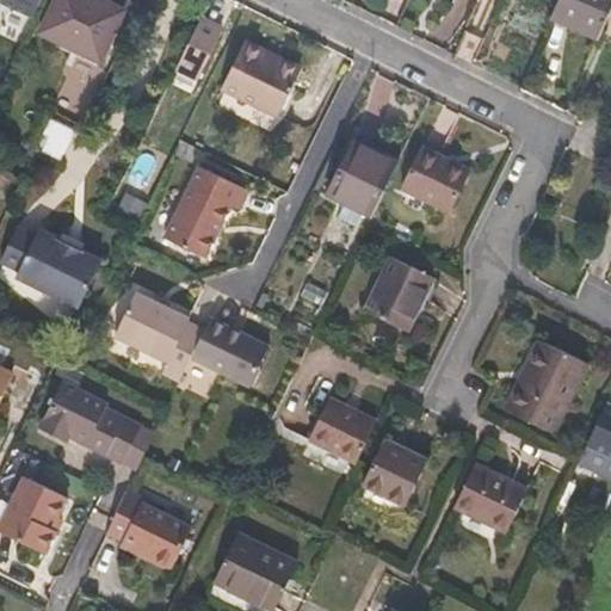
[(0,0),(0,2),(35,19),(43,0),(0,0)]
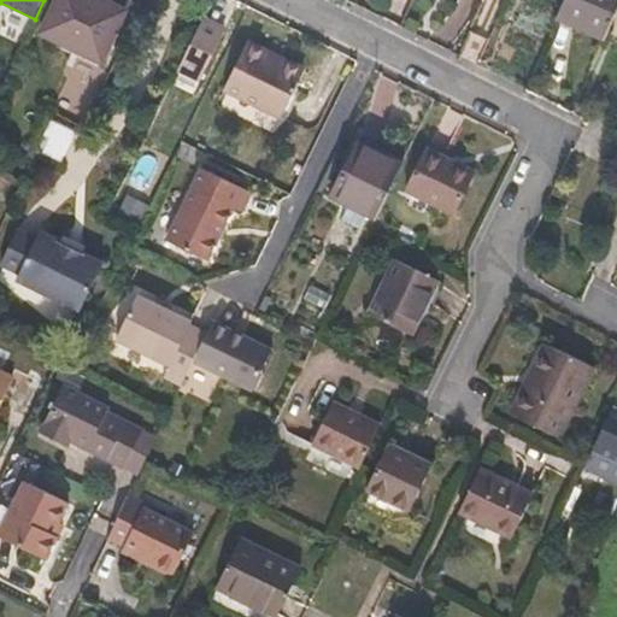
[(99,63),(123,13),(97,0),(56,0),(40,35),(99,63)]
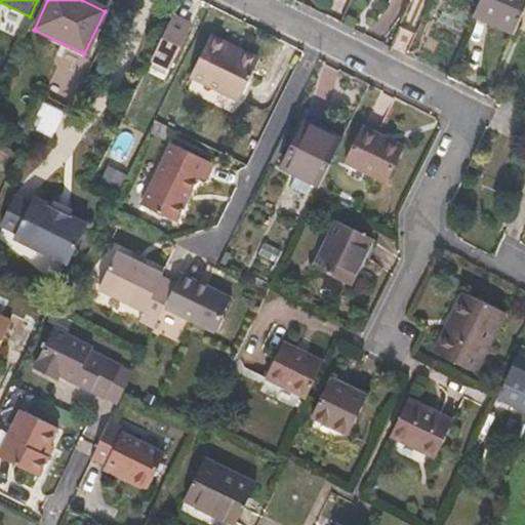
[(516,31),(524,9),(524,0),(481,0),(475,14),(516,31)]
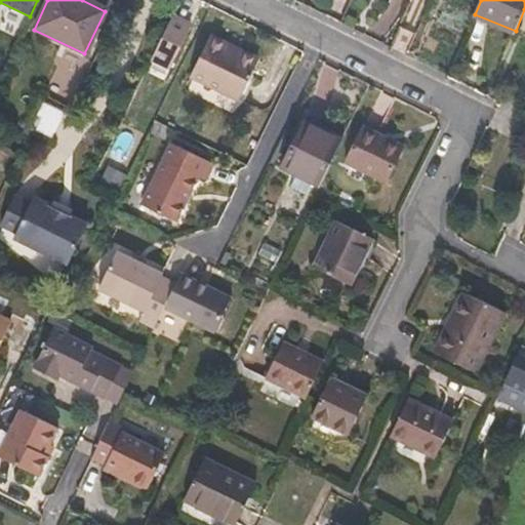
[(167,64),(186,26),(167,17),(148,55),(167,64)]
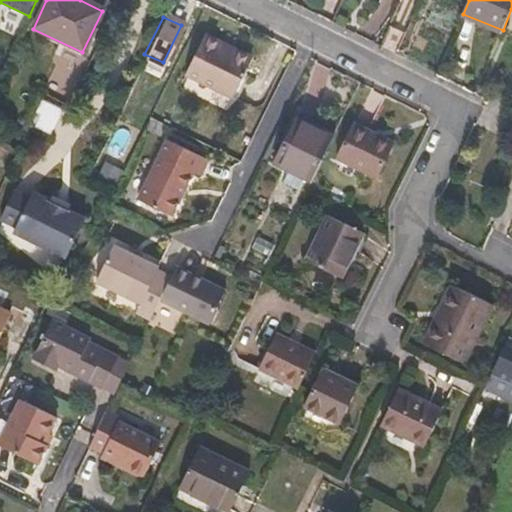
[(231,98),(247,65),(218,51),(220,45),(203,36),(185,76),(231,98)]
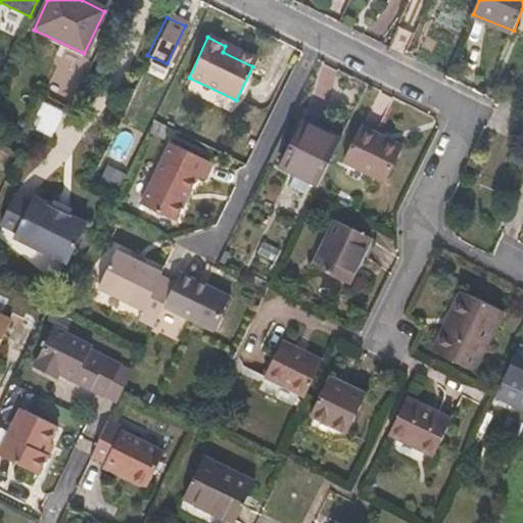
[(255,60),(225,46),(223,52),(252,66),(255,60)]
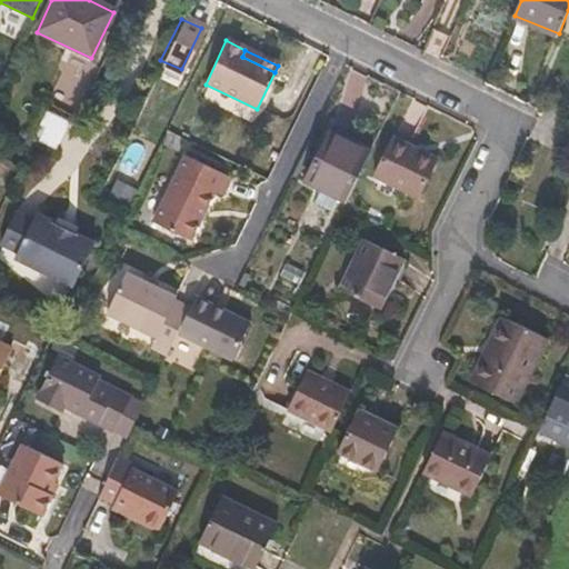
[(38,139),(58,149),(71,122),(51,112),(38,139)]
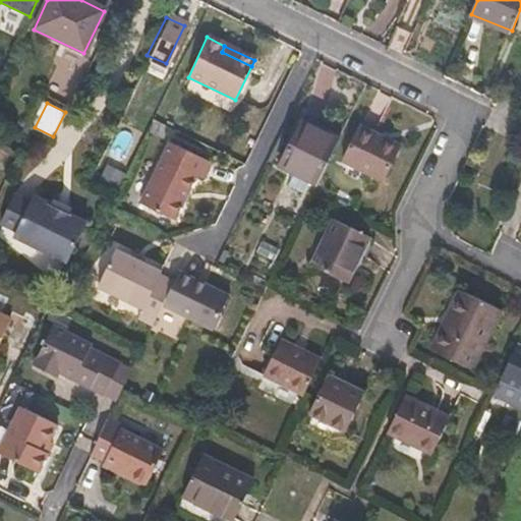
[(162,140),(167,128),(151,119),(145,131),(162,140)]
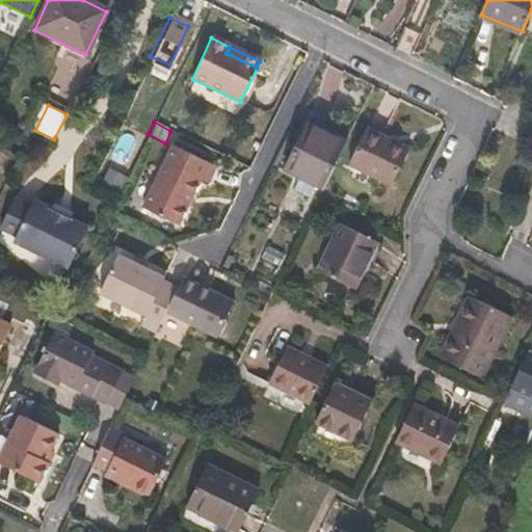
[(324,188),(346,143),(308,124),(286,169),(324,188)]
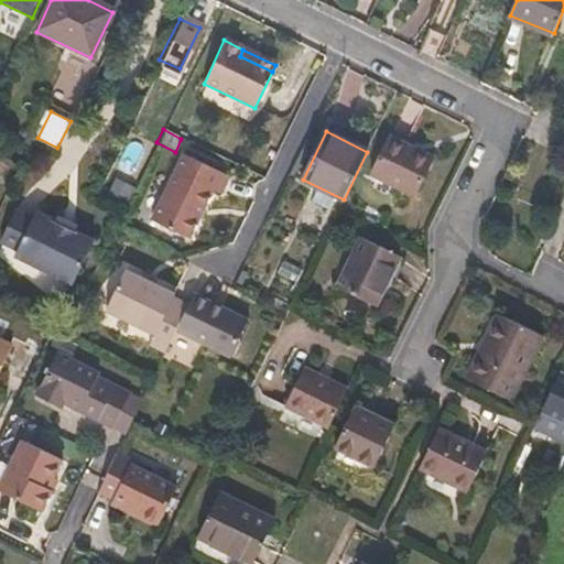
[(415,195),(433,158),(389,137),(371,174),(415,195)]
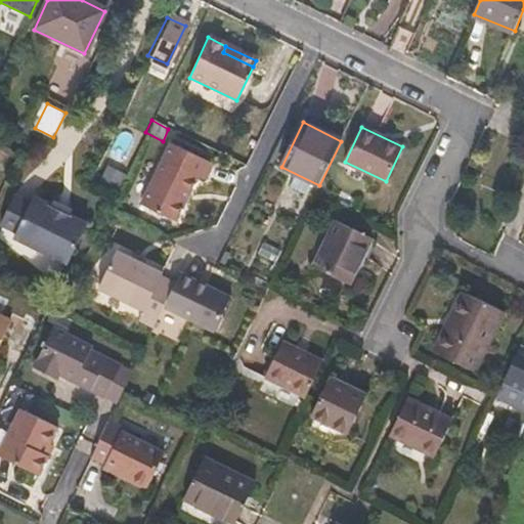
[(212,165),(169,143),(139,206),(175,223),(197,177),(205,180),(212,165)]
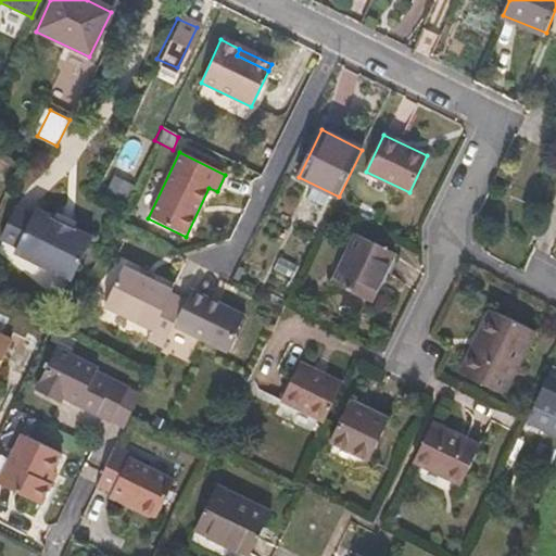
[(68,231),(74,220),(55,213),(51,224),(30,214),(27,220),(12,214),(0,238),(0,242),(13,250),(10,260),(67,286),(88,241),(68,231)]
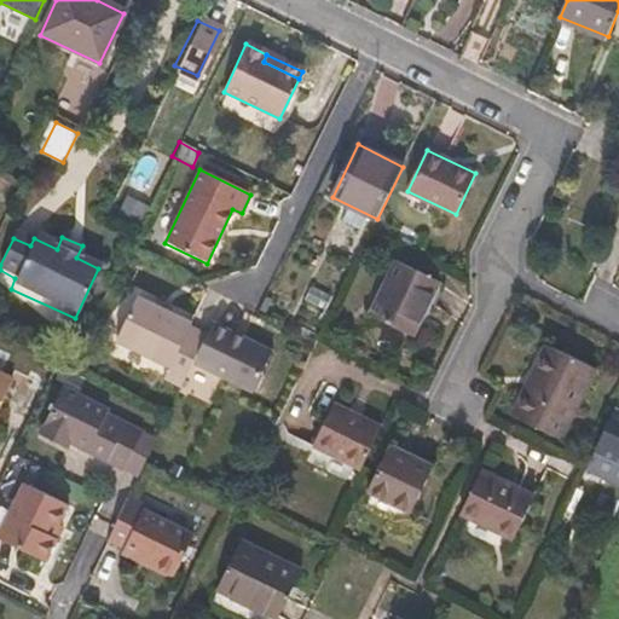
[(412,336),(439,282),(395,261),(370,316),(412,336)]
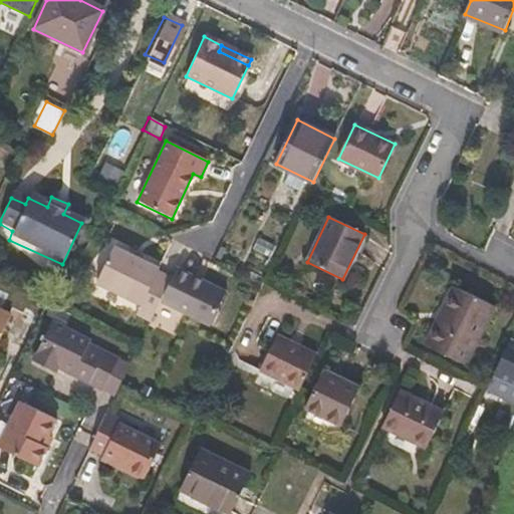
[(268,258),(274,247),(257,239),(252,249),(268,258)]
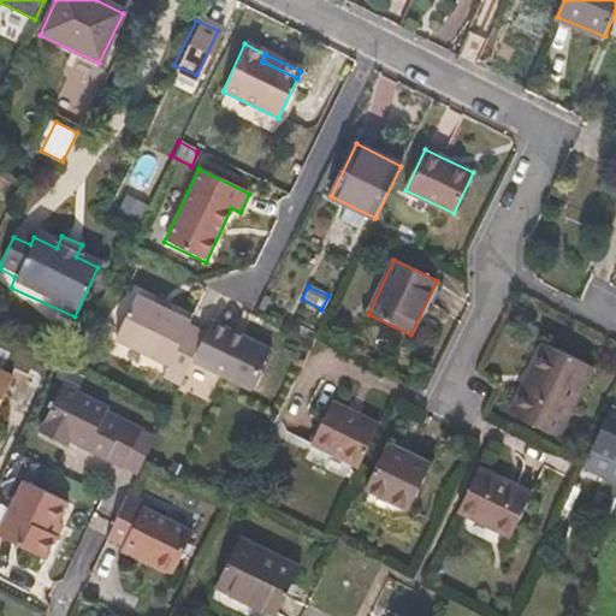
[(170,369),(166,375),(164,380),(181,390),(193,365),(205,341),(207,335),(191,326),(193,324),(140,298),(118,342),(170,369)]
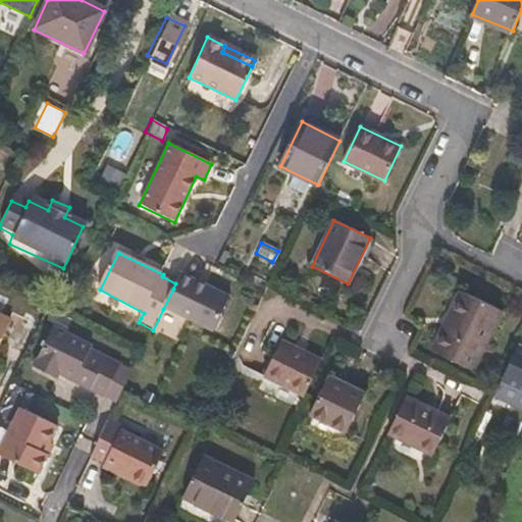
[(213,332),(228,299),(179,275),(175,283),(173,289),(163,309),(213,332)]
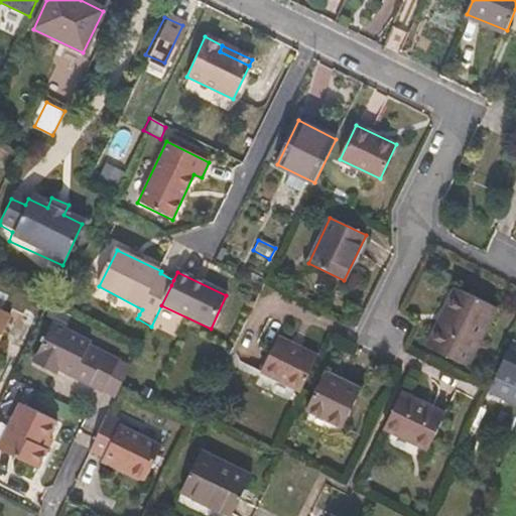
[(470,364),(498,306),(456,285),(439,318),(443,321),(431,346),(470,364)]
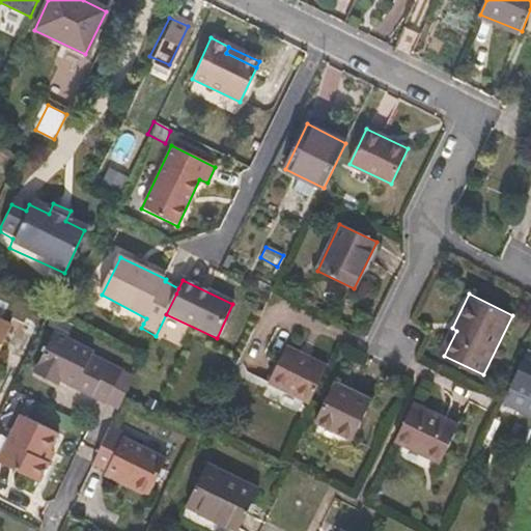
[(0,347),(9,329),(0,324),(0,347)]
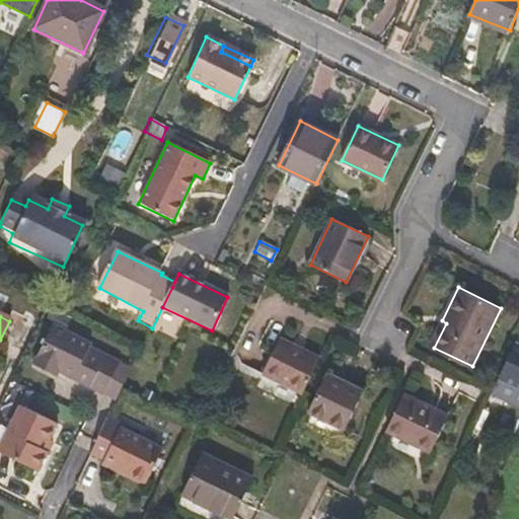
[(106,392),(121,363),(90,349),(91,345),(76,338),(78,335),(55,323),(35,365),(58,377),(61,370),(106,392)]
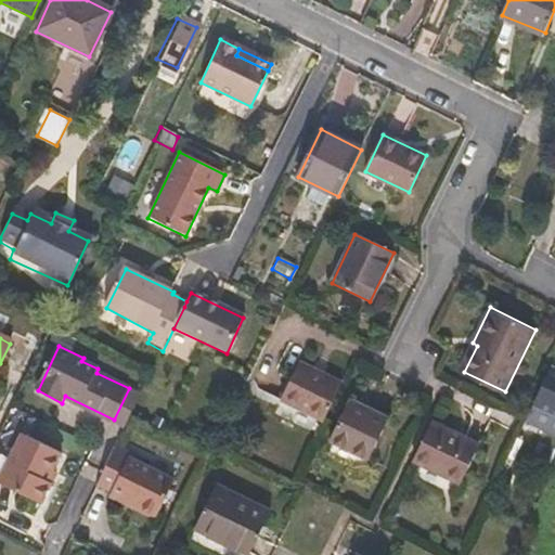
[(324,421),(343,384),(299,362),(281,399),(324,421)]
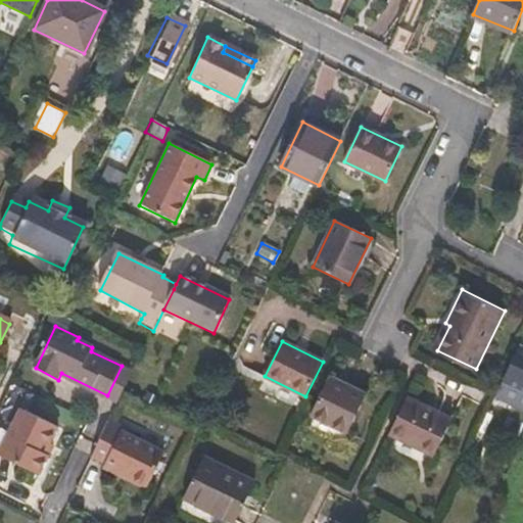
[(522,390),(522,347),(519,346),(503,381),(522,390)]
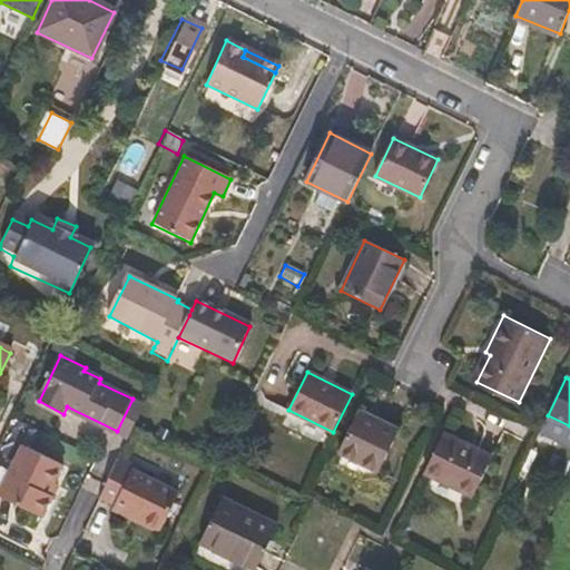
[(381,469),(400,429),(361,410),(341,450),(381,469)]
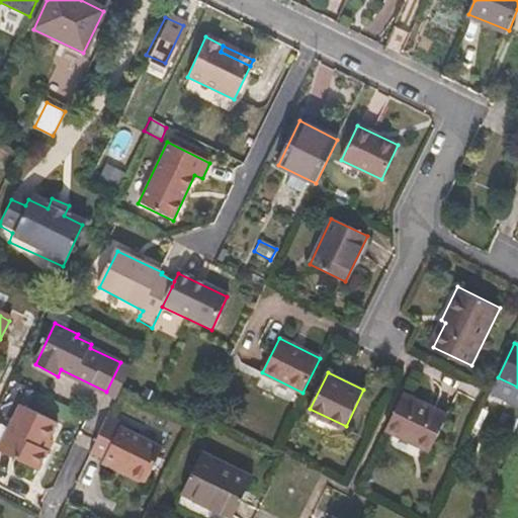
[(432,450),(449,415),(406,395),(389,430),(432,450)]
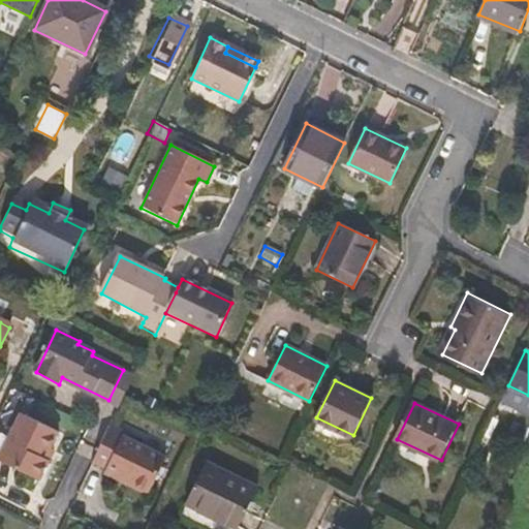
[(0,463),(36,481),(51,449),(45,446),(53,432),(16,413),(0,445),(0,463)]
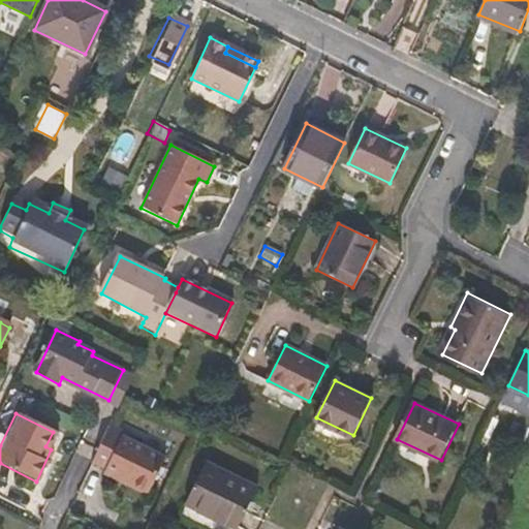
[(107,471),(116,476),(135,486),(150,493),(167,458),(125,436),(127,432),(112,425),(92,464),(107,471)]
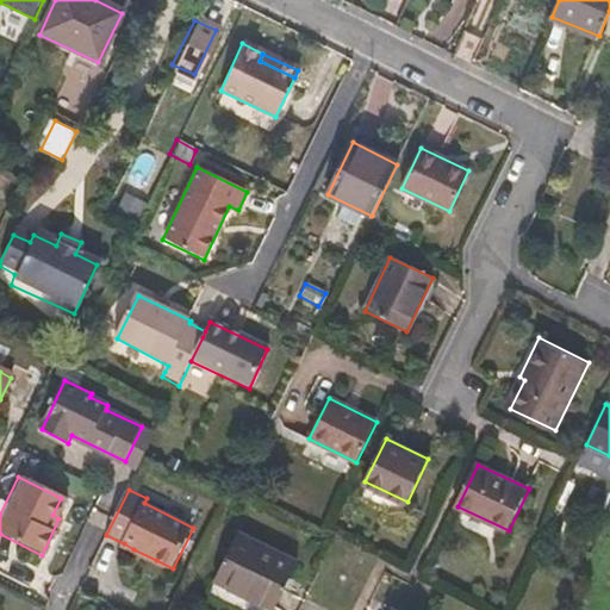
[(277,609),(300,561),(237,530),(215,579),(277,609)]
